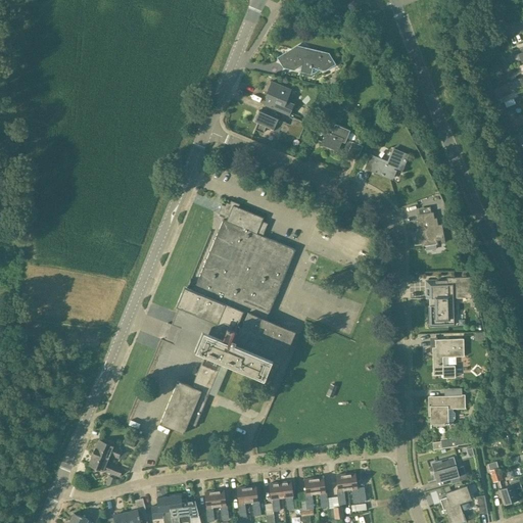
[(326,66),(333,62),(329,54),(321,52),(320,53),(301,49),(298,51),(291,49),(286,52),(285,60),(302,64),(300,73),(311,75),(313,68),(325,72),(326,66)]
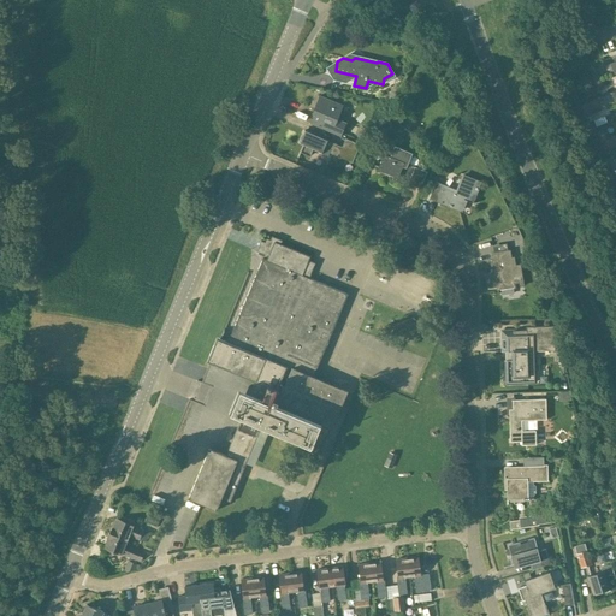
[(341,137),(347,124),(338,120),(343,107),(320,98),(313,114),(315,116),(312,124),(341,137)]
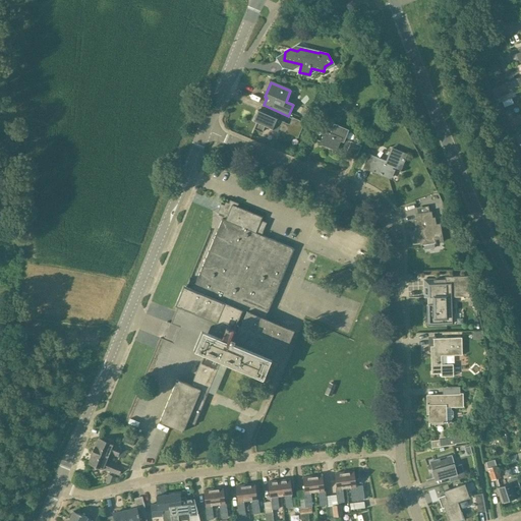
[(499,98),(497,99),(499,103),(506,100),(508,104),(514,101),(513,98),(516,97),(514,92),(499,98)]
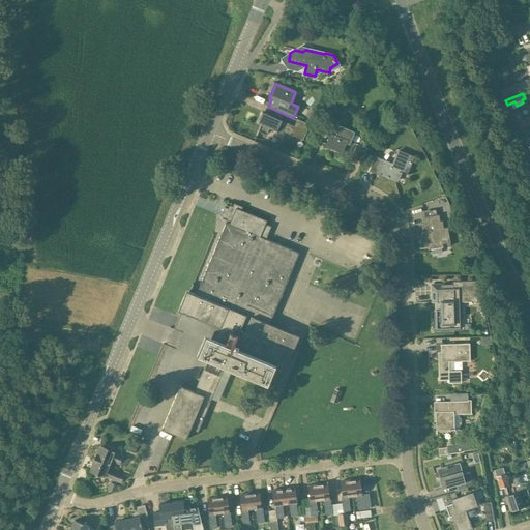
[(302,140),(310,125),(297,120),(294,127),(273,118),(274,117),(262,112),(258,123),(261,125),(259,131),(266,135),(269,128),(271,125),(284,130),(283,131),(302,140)]
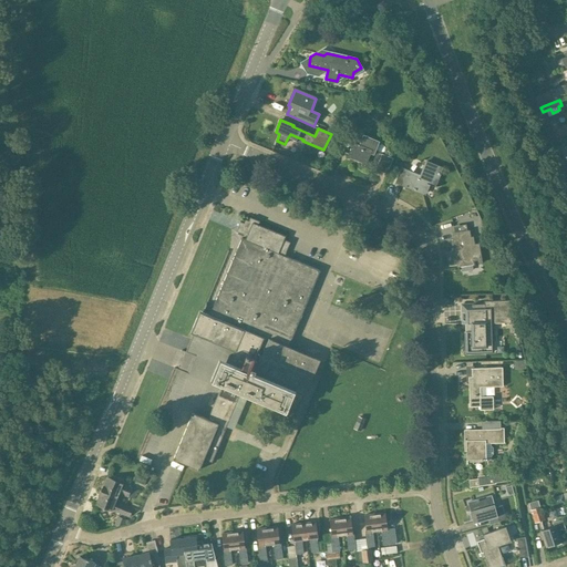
[(387,174),(393,158),(375,152),(379,142),(363,135),(359,145),(353,142),(348,154),(363,161),(361,166),(375,172),(375,169),(387,174)]
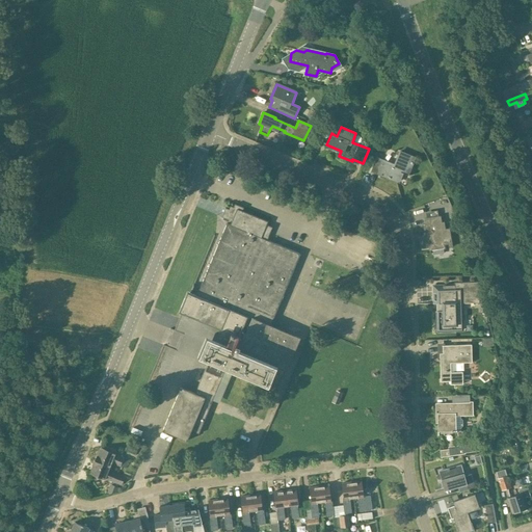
[(408,176),(416,158),(400,152),(394,164),(376,157),(370,171),(392,180),(392,179),(397,181),(400,173),(408,176)]
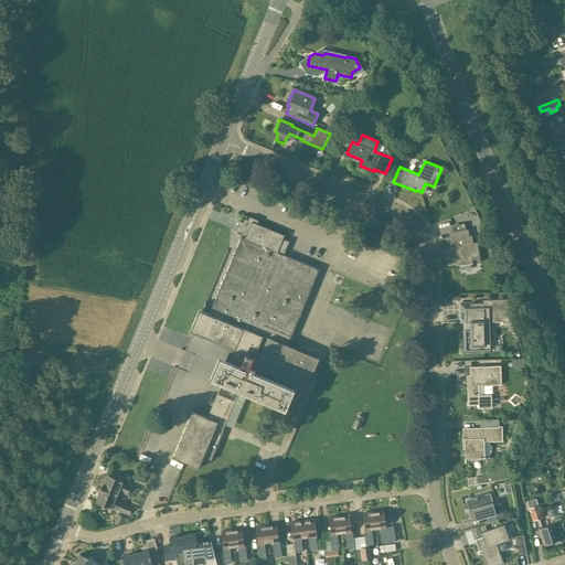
[(192,413),(172,458),(174,459),(199,469),(203,459),(211,462),(226,426),(226,425),(238,396),(243,397),(244,398),(245,398),(291,418),(294,418),(307,387),(308,387),(310,382),(318,363),(319,360),(287,347),(319,270),(284,256),(289,242),(287,241),(284,240),(285,236),(258,225),(259,221),(249,217),(248,221),(245,220),(244,223),(240,222),(236,231),(246,236),(244,240),(241,237),(209,313),(202,311),(200,310),(190,333),(192,334),(202,338),(234,352),(230,363),(220,359),(219,362),(211,380),(221,384),(220,387),(206,418),(195,414),(192,413)]
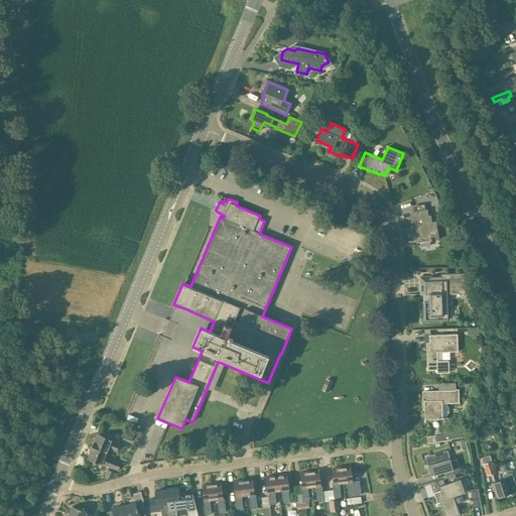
[(413,235),(414,235),(416,243),(435,240),(435,235),(437,234),(435,222),(431,223),(430,216),(428,216),(427,210),(411,213),(412,219),(410,219),(413,235)]
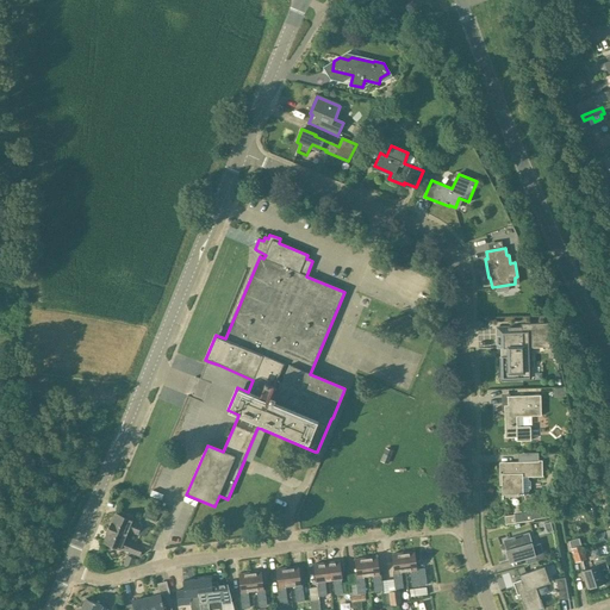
[(548,323),(521,324),(521,328),(496,328),(497,349),(503,349),(503,356),(500,358),(500,380),(526,380),(526,371),(530,367),(529,348),(549,348),(548,323)]
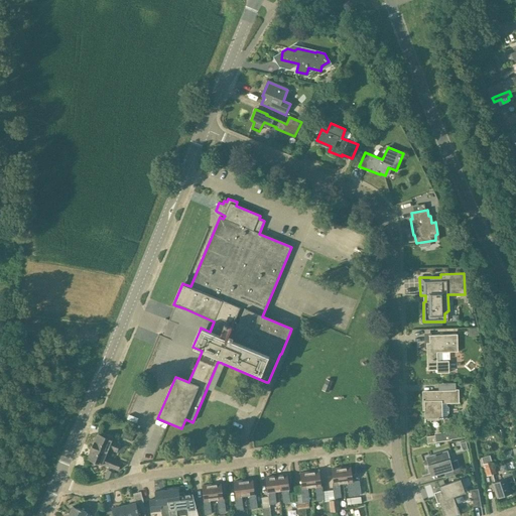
[(427,371),(437,370),(437,373),(449,373),(448,361),(436,361),(436,353),(458,352),(457,335),(428,336),(428,343),(426,343),(427,371)]
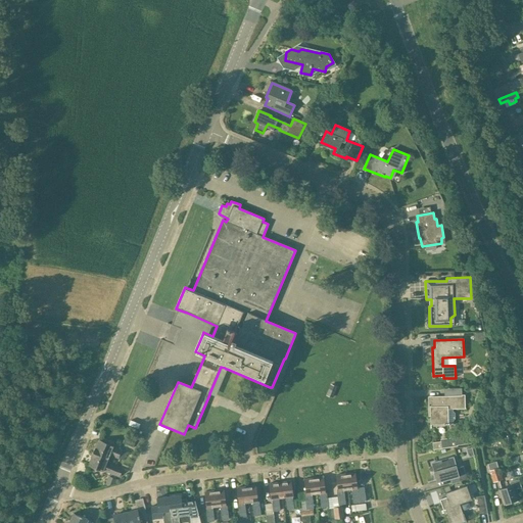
[(453,412),(453,410),(465,409),(465,395),(444,396),(444,397),(430,397),(430,425),(454,425),(454,421),(455,419),(455,413),(453,412)]
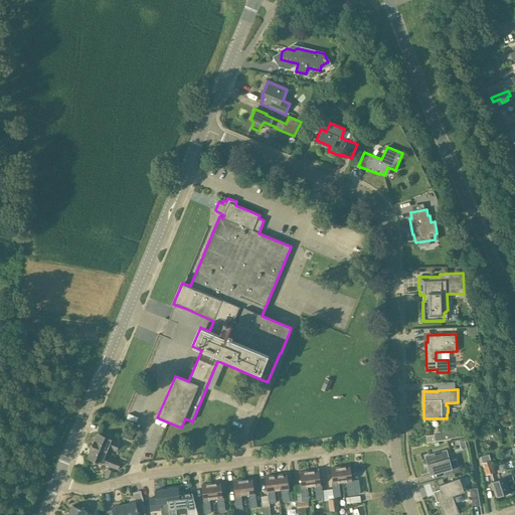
[(125,427),(121,437),(131,441),(135,432),(125,427)]
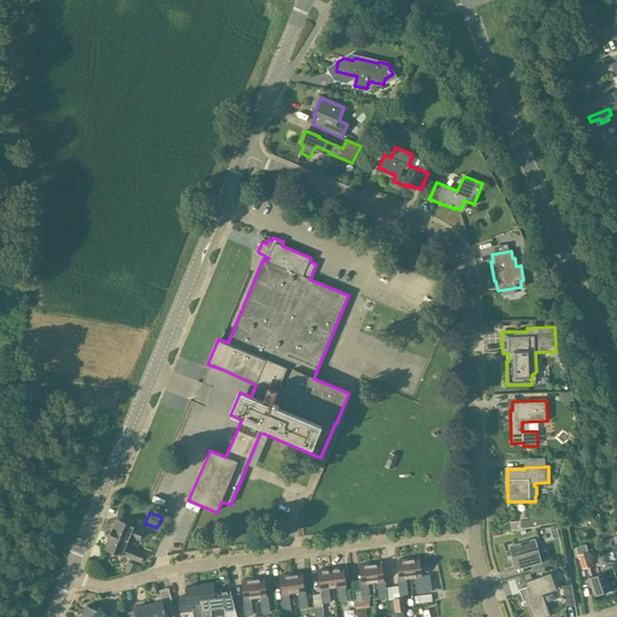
[(538,516),(519,518),(521,529),(540,527),(539,526),(557,523),(556,512),(538,515),(538,516)]
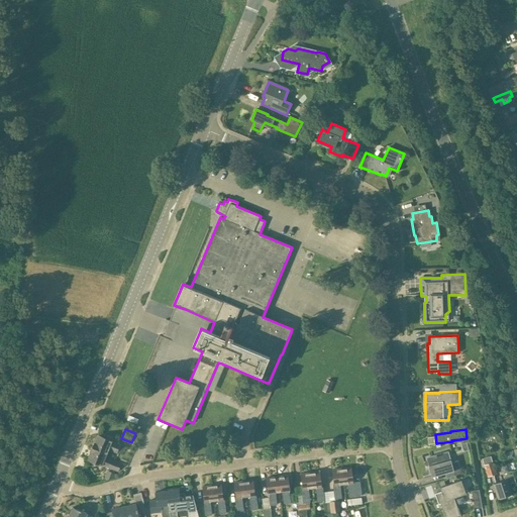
[(126,448),(120,446),(112,442),(112,441),(98,436),(93,448),(107,454),(108,450),(117,453),(122,456),(126,448)]
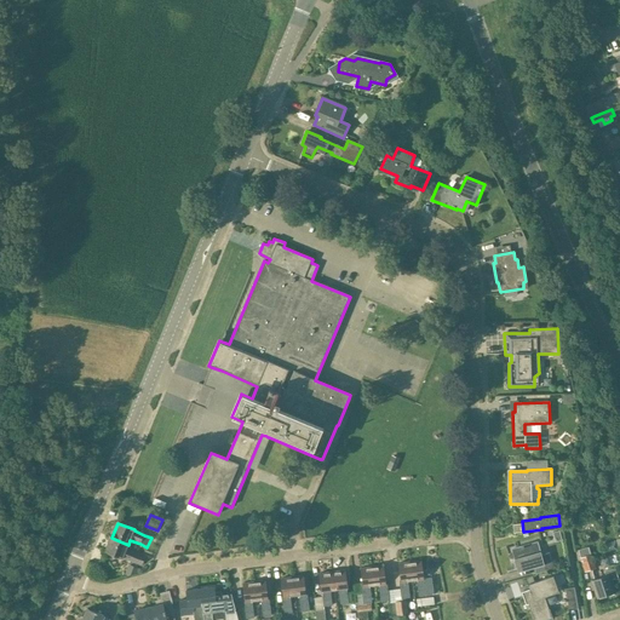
[(126,549),(128,545),(112,538),(105,552),(122,558),(139,566),(143,556),(126,549)]
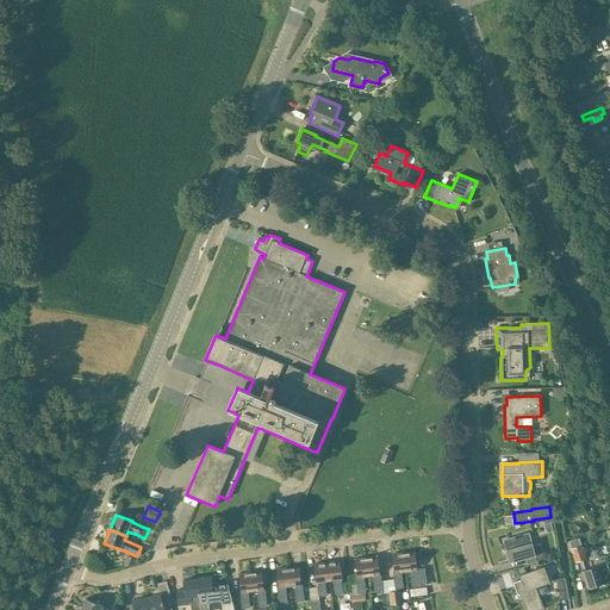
[(528,565),(545,560),(540,545),(533,547),(529,534),(503,541),(509,561),(524,556),(528,565)]
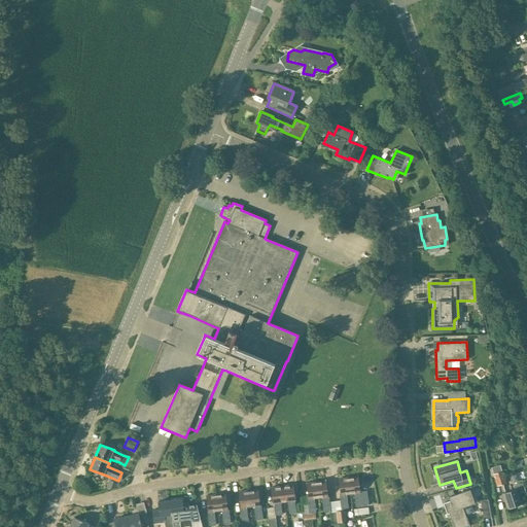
[(506,484),(502,471),(500,464),(491,467),(493,475),(497,487),(506,484)]
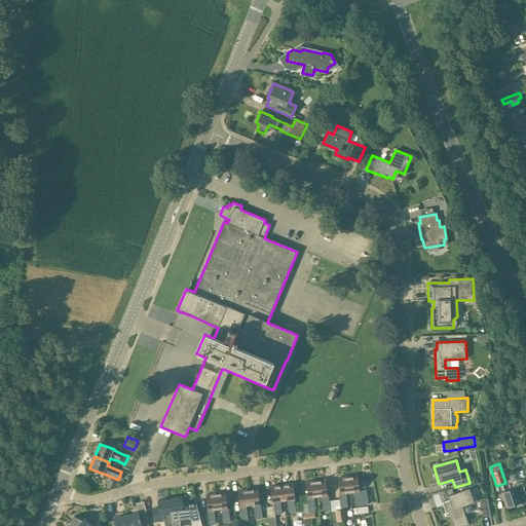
[(360,491),(360,492),(359,492),(357,476),(347,477),(349,493),(353,492),(354,500),(354,506),(368,504),(367,490),(360,491)]
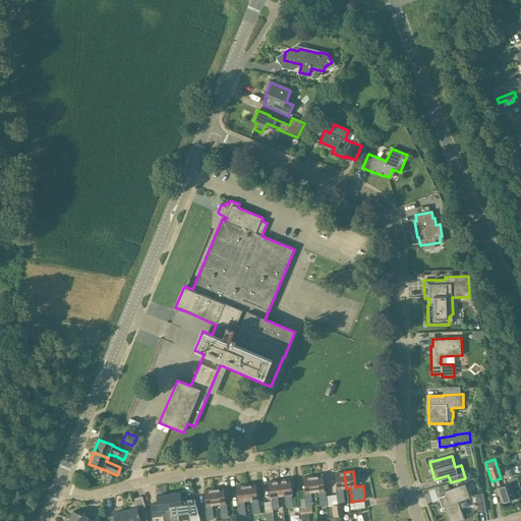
[(338,504),(332,505),(334,517),(343,515),(341,503),(344,503),(342,489),(346,488),(344,472),(335,474),(337,489),(336,490),(338,504)]
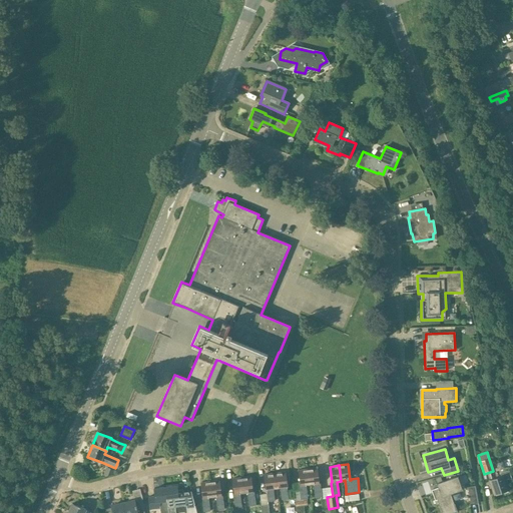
[(317,468),(308,469),(310,485),(314,485),(315,498),(322,498),(320,484),(319,484),(317,468)]
